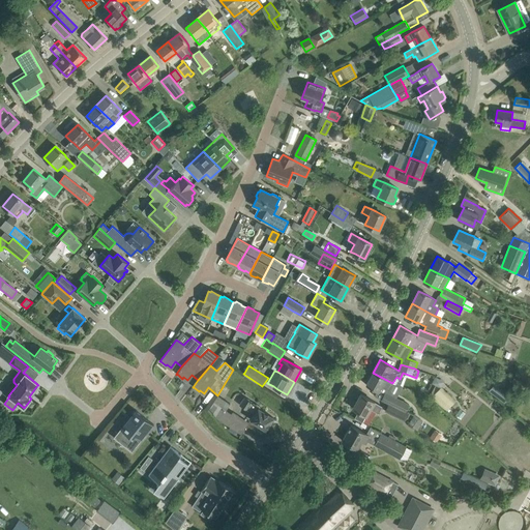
[(392,383),(373,373),(365,385),(378,392),(381,386),(388,390),(392,383)]
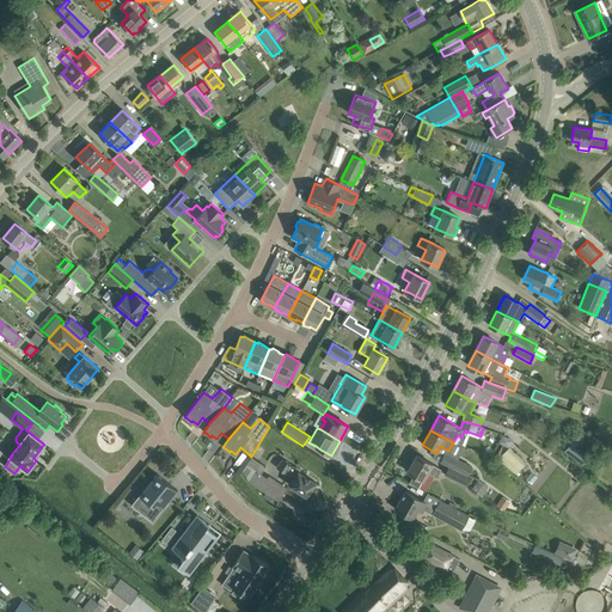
[(496,458),(514,476),(527,463),(510,447),(513,440),(503,435),(499,442),(502,445),(496,458)]
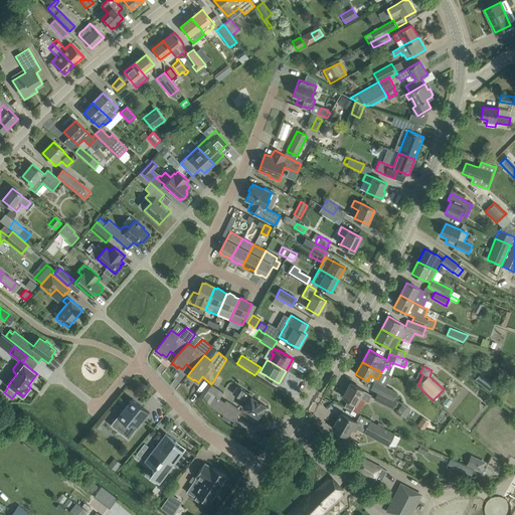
[(480,372),(474,380),(490,392),(496,384),(480,372)]
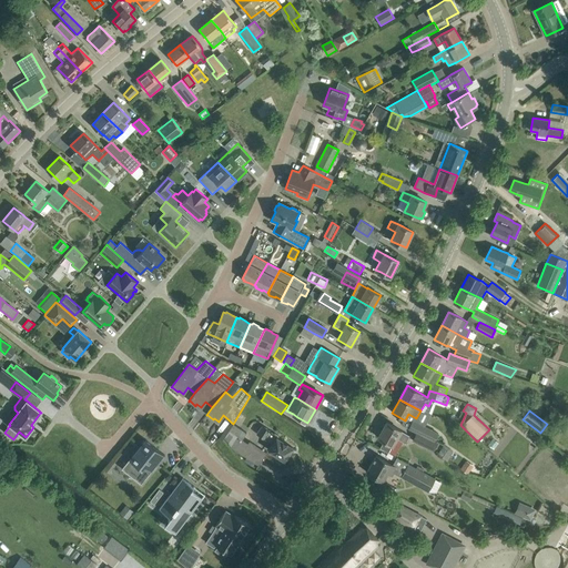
[(409,428),(417,432),(435,440),(438,434),(413,421),(409,428)]
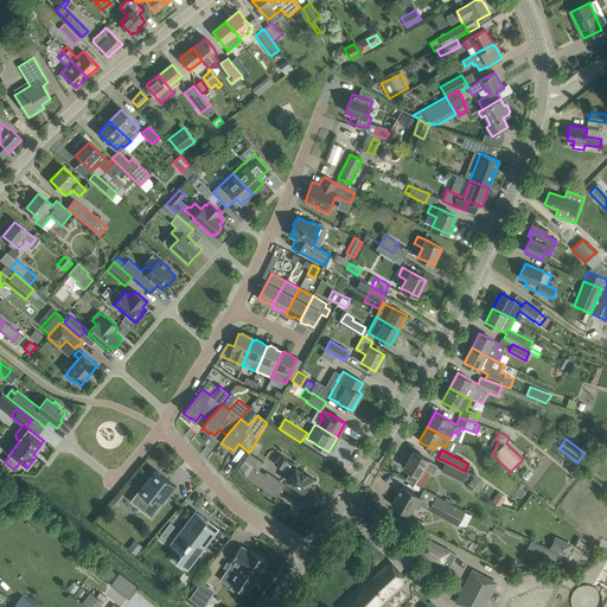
[(433,474),(438,466),(423,458),(413,452),(404,468),(410,472),(406,479),(415,484),(423,468),(433,474)]
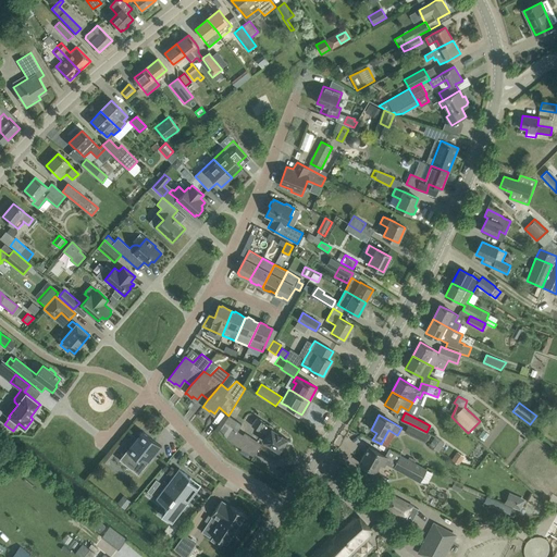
[(230,440),(248,452),(251,445),(242,438),(244,435),(238,431),(243,424),(229,416),(220,429),(230,440)]
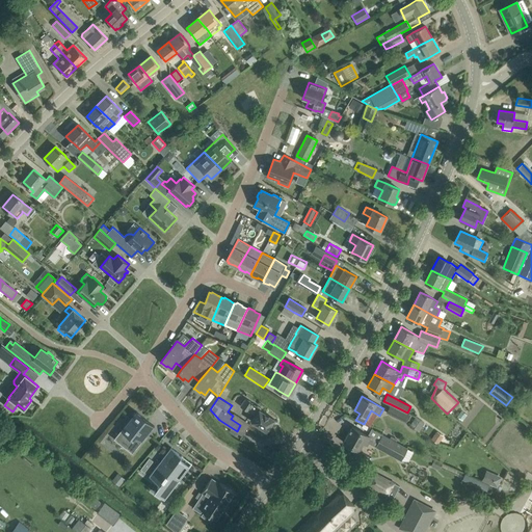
[(251,422),(258,425),(266,431),(274,420),(260,410),(261,408),(245,398),(240,406),(256,416),(251,422)]
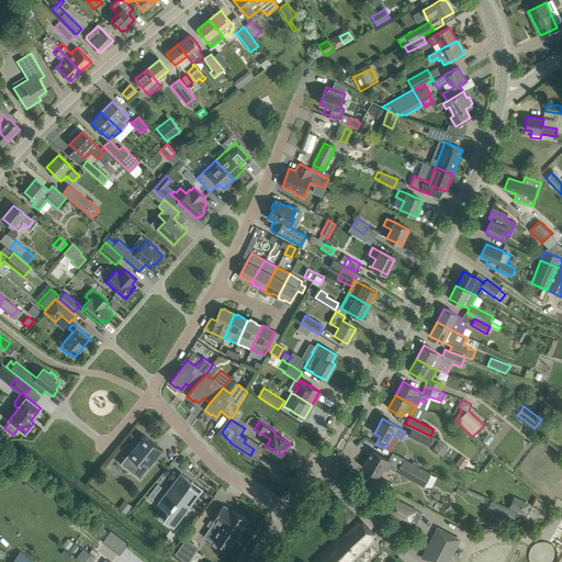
[(413,427),(408,437),(429,447),(434,438),(430,436),(413,427)]
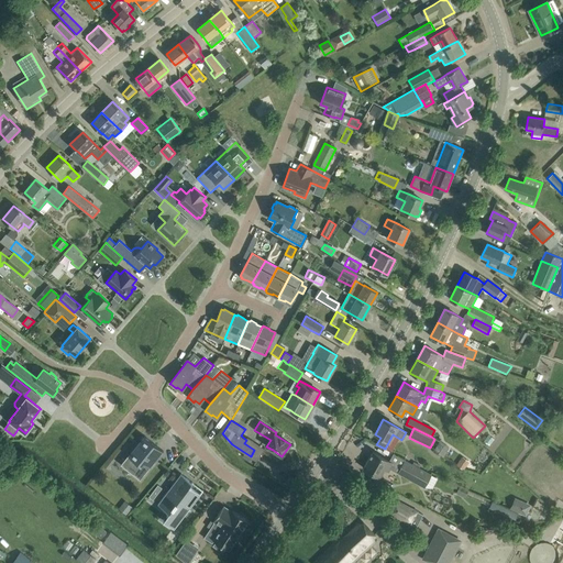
[(132,474),(140,481),(164,451),(144,435),(128,455),(131,457),(125,464),(134,472),(132,474)]
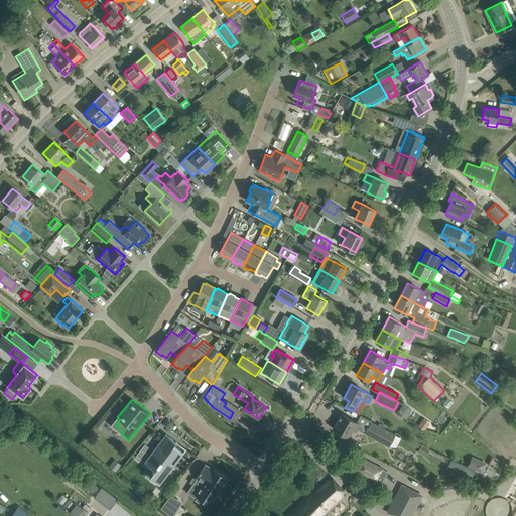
[(406,419),(412,410),(404,404),(397,413),(406,419)]
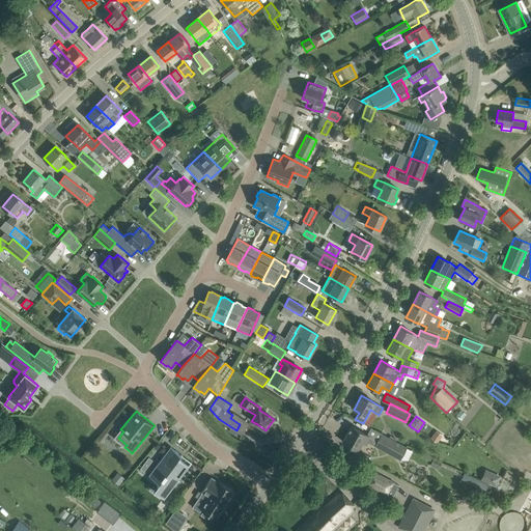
[(352,426),(342,442),(352,447),(358,450),(362,443),(366,445),(368,442),(370,437),(367,436),(360,431),(352,426)]
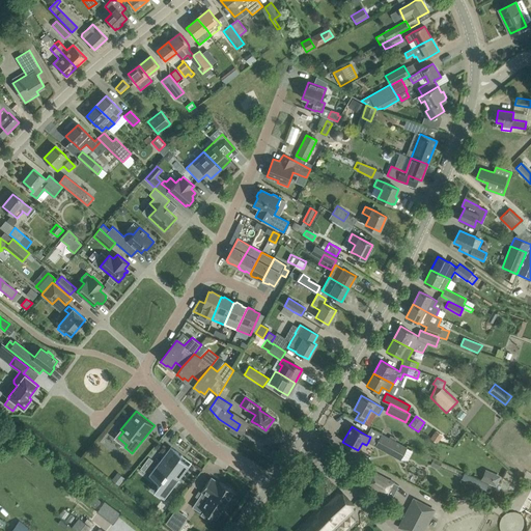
[(378,442),(375,446),(399,459),(407,448),(382,434),(378,442)]
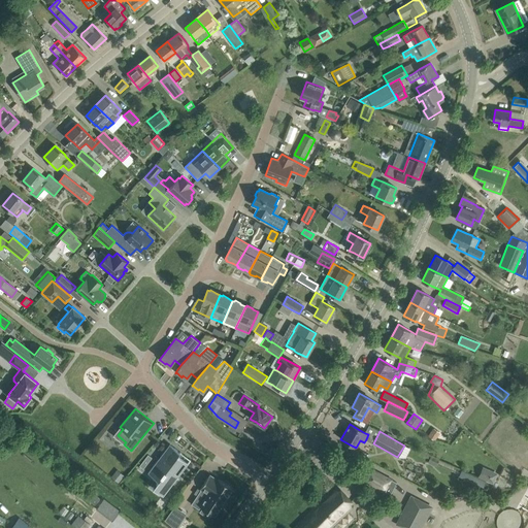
[(147,472),(158,481),(153,488),(163,496),(191,460),(190,460),(188,463),(177,455),(180,452),(169,443),(147,472)]
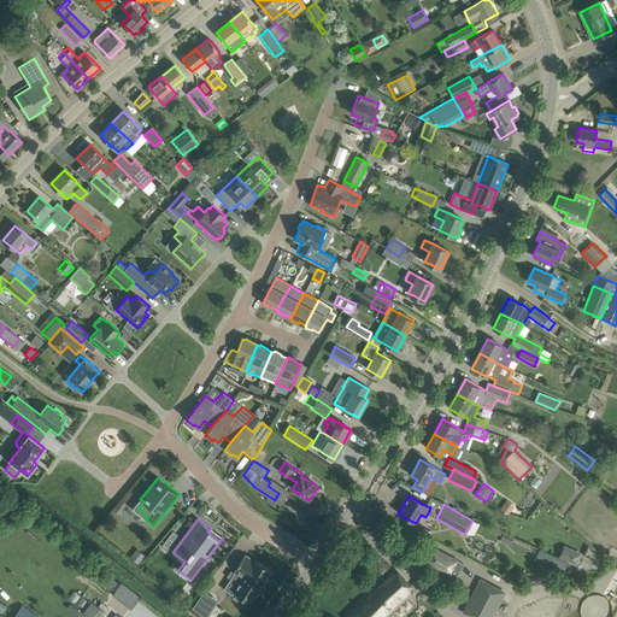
[(163,545),(168,548),(177,535),(172,532),(163,545)]
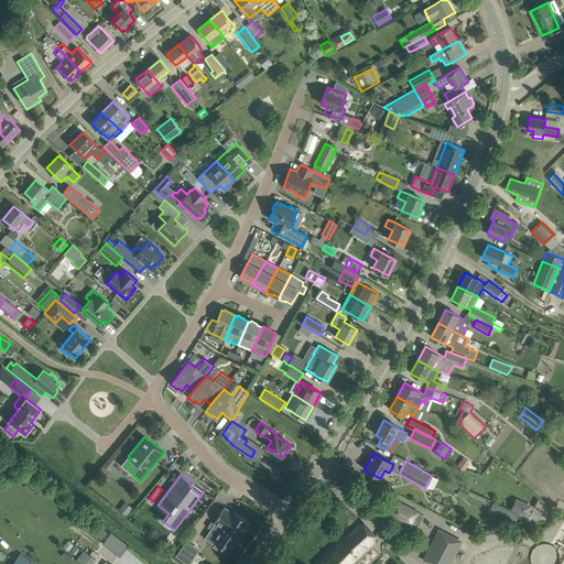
[(456,495),(466,499),(469,491),(459,487),(456,495)]
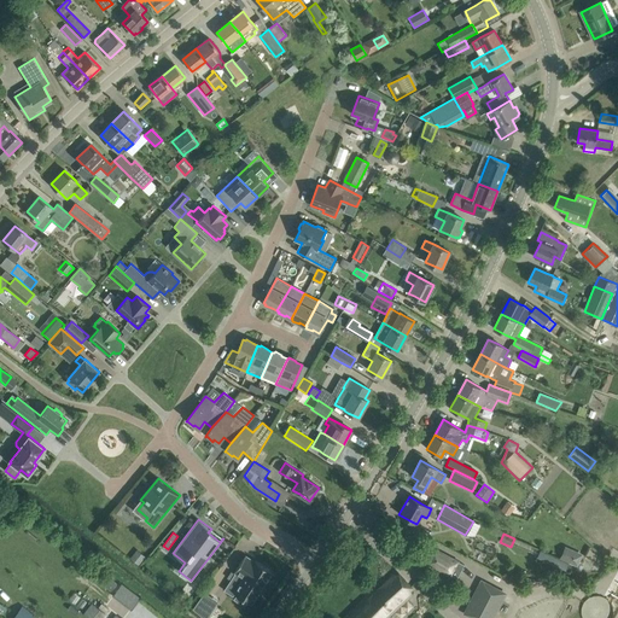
[(542,551),(538,558),(565,570),(569,563),(578,566),(584,553),(567,546),(561,559),(542,551)]
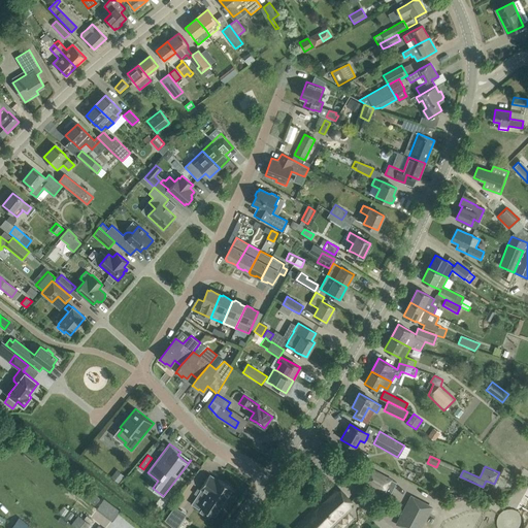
[(370,468),(364,481),(386,492),(390,495),(397,483),(392,481),(392,480),(370,468)]
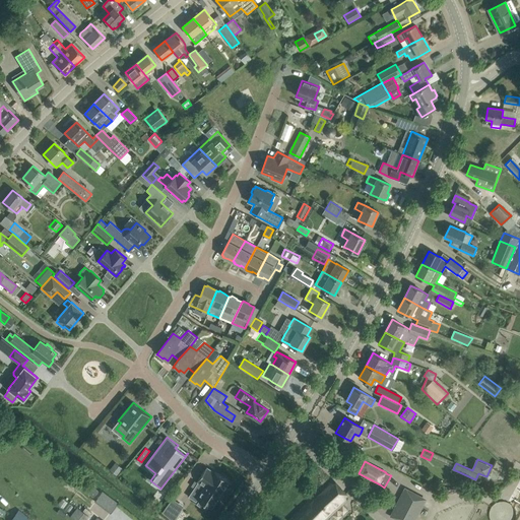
[(211,508),(229,481),(214,471),(213,472),(206,468),(197,481),(198,482),(194,489),(201,493),(197,499),(199,501),(197,504),(206,510),(208,506),(211,508)]
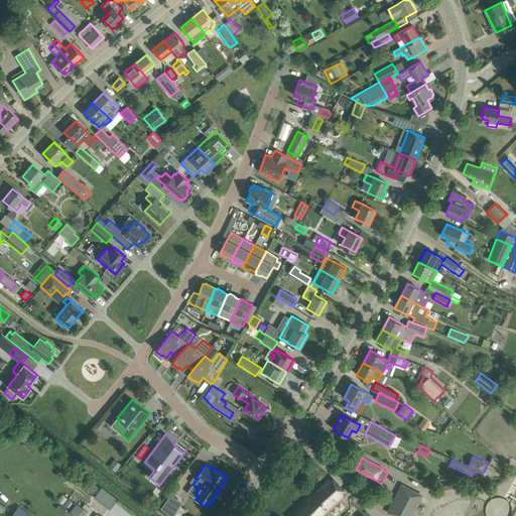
[(312,491),(306,497),(325,515),(345,497),(336,487),(329,480),(314,494),(312,491)]
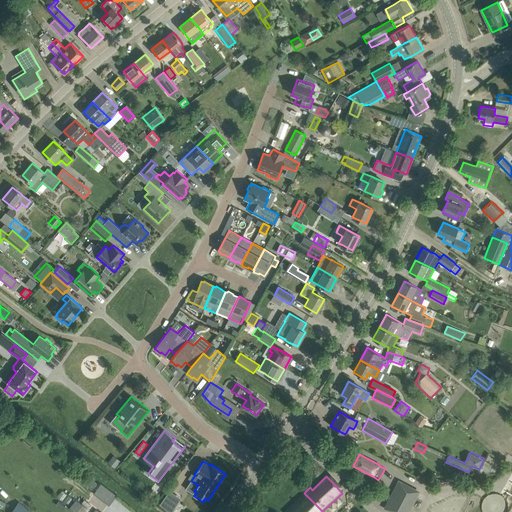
[(406,511),(417,491),(400,482),(386,509),(392,511),(406,511)]
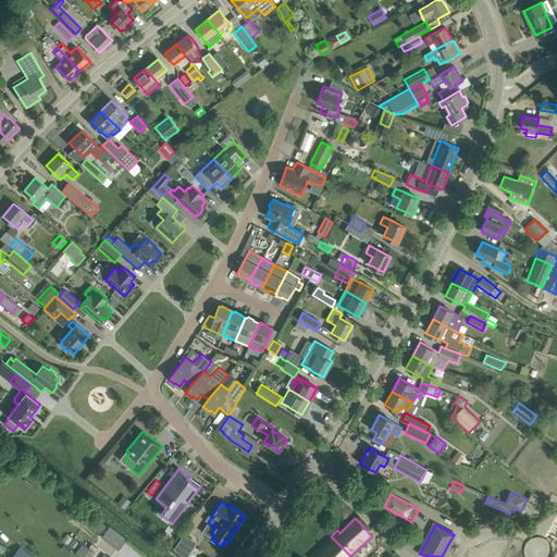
[(184,534),(173,549),(183,556),(187,556),(195,546),(188,541),(190,537),(184,534)]
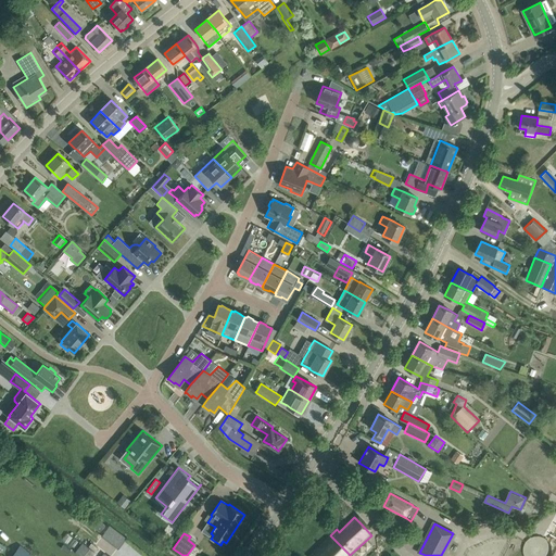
[(330,535),(310,555),(349,555),(350,555),(330,535)]
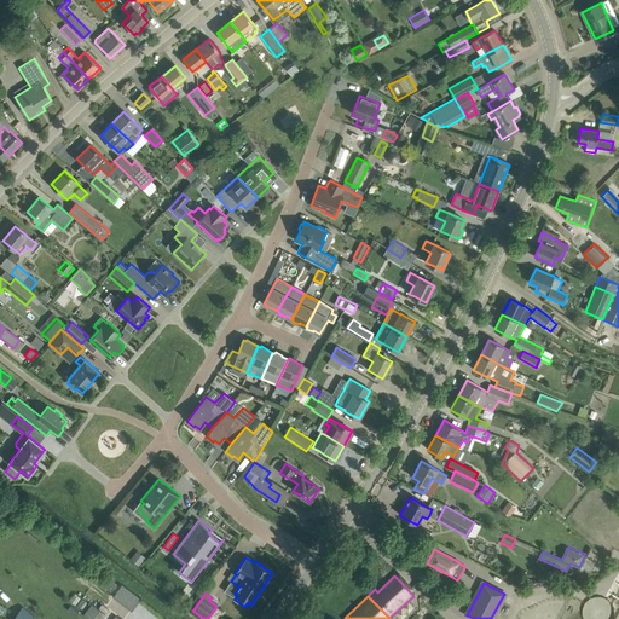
[(92,603),(84,614),(88,618),(102,618),(106,615),(92,603)]
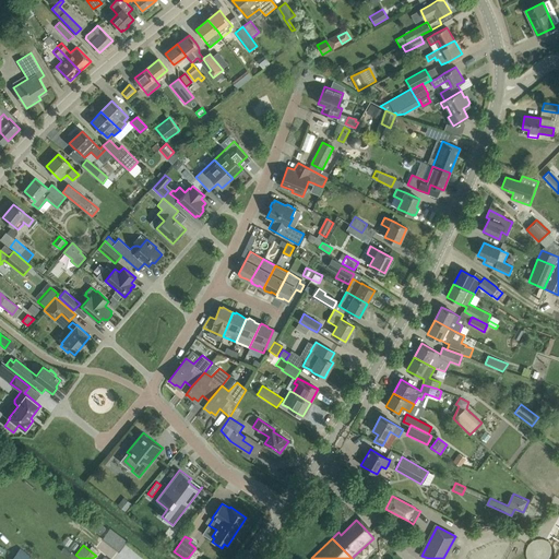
[(33,558),(20,549),(12,558),(33,558)]
